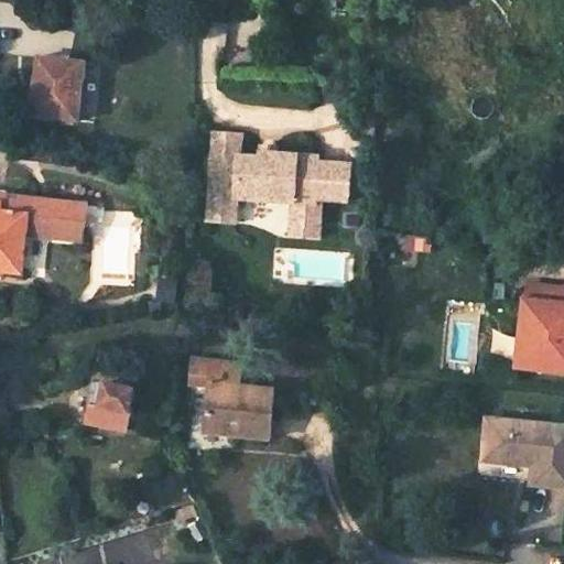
[(62,26),(68,30),(73,21),(66,18),(62,26)]
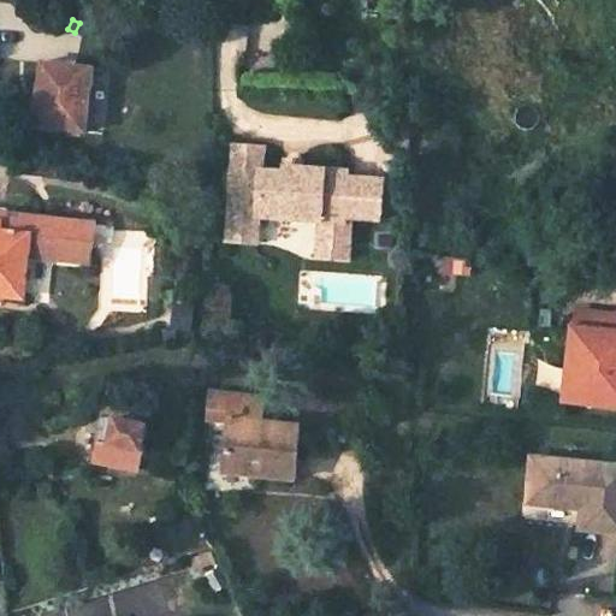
[(90,72),(41,66),(37,104),(40,105),(36,128),(84,134),(90,72)]
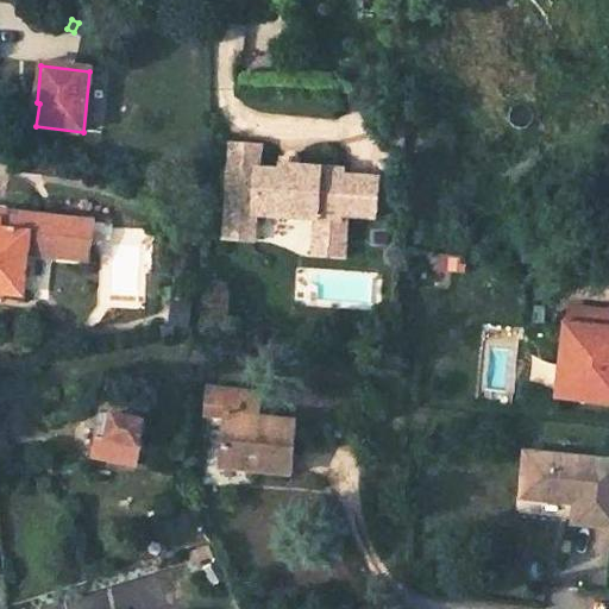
[(262,145),(232,143),(225,238),(255,240),(257,214),(318,219),(316,231),(347,233),(349,215),(377,218),(381,179),(345,176),(346,170),(283,165),(283,171),(261,169),(262,145)]
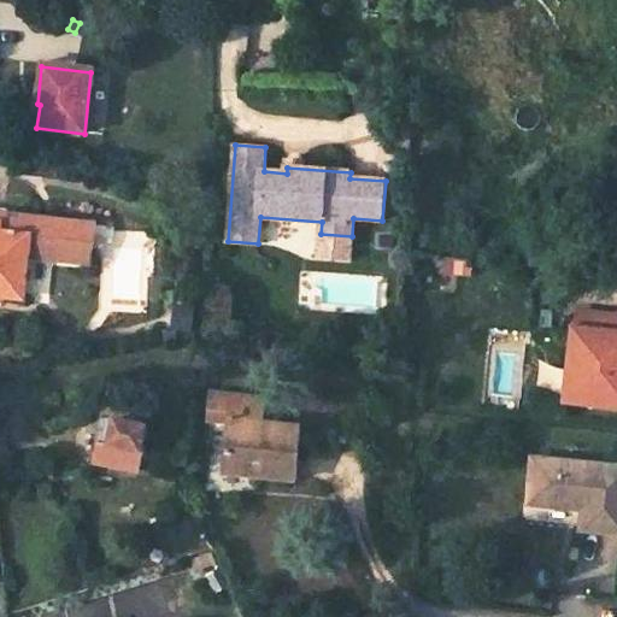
[(0,295),(22,299),(28,245),(88,252),(92,215),(33,207),(0,204),(0,295)]
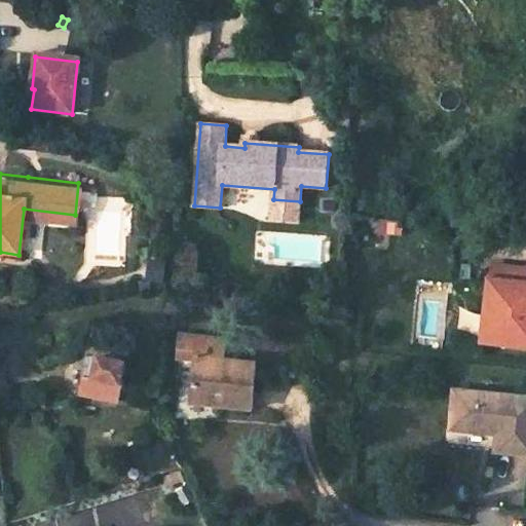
[(300,201),(273,199),(272,220),(298,222),(300,201)]
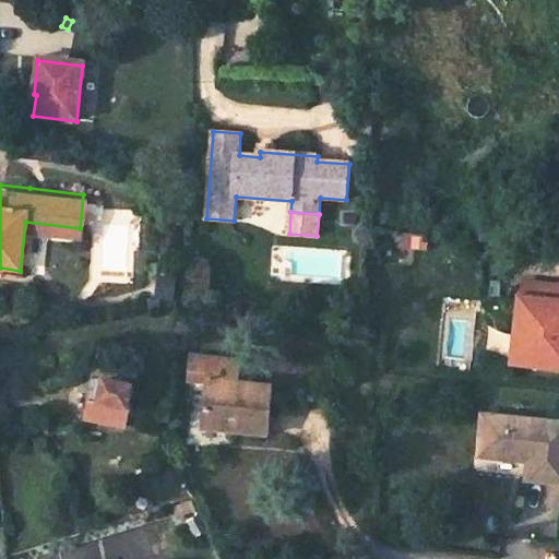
[(156,296),(171,297),(174,272),(159,270),(156,296)]
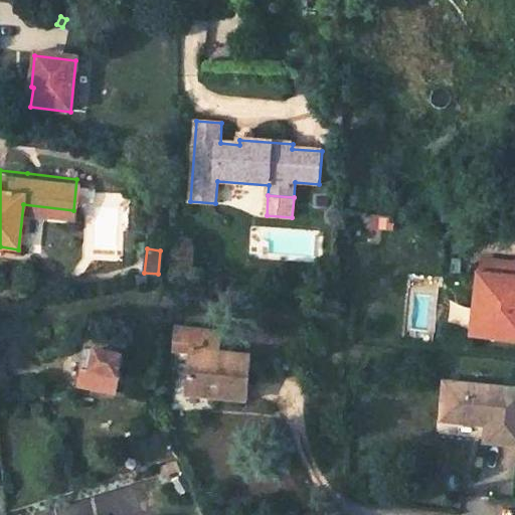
[(463,339),(514,342),(514,259),(469,255),(463,339)]
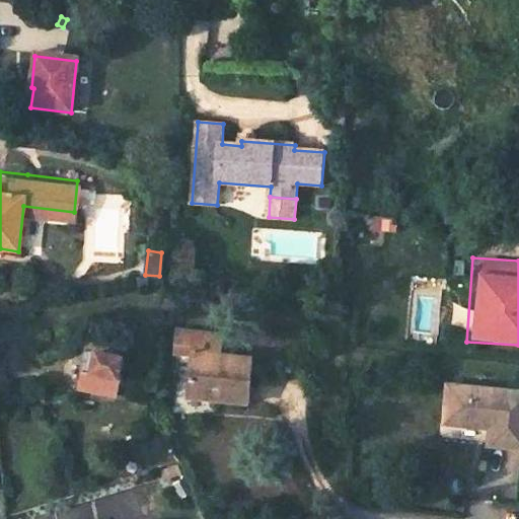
[(214,401),(246,404),(250,363),(219,358),(221,338),(176,334),(174,355),(192,357),(189,394),(215,396),(214,401)]
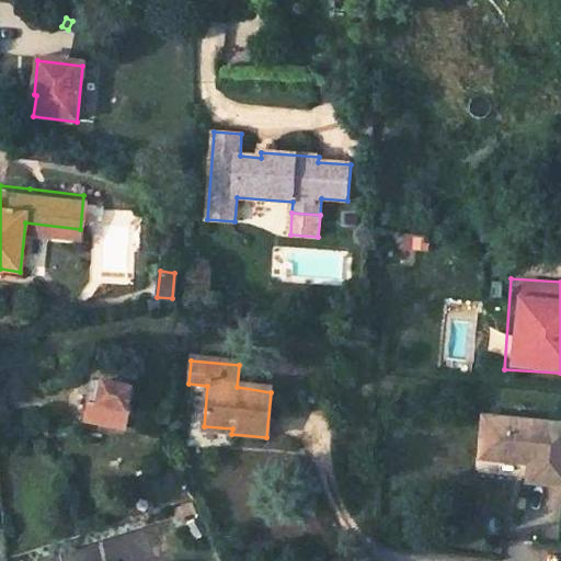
[(98,370),(86,420),(124,430),(135,389),(129,378),(98,370)]
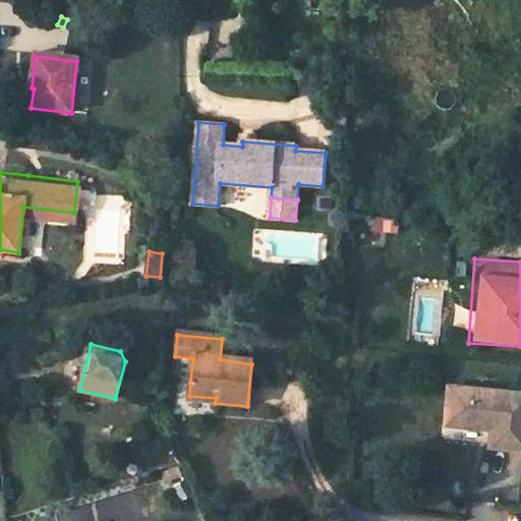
[(489,444),(520,447),(520,397),(446,389),(443,427),(476,430),(477,424),(491,426),(491,432),(489,444)]
